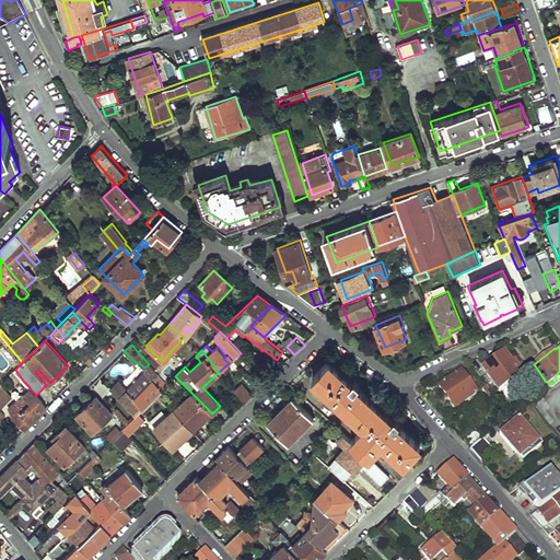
[(481,369),(498,389),(518,374),(503,352),(481,369)]
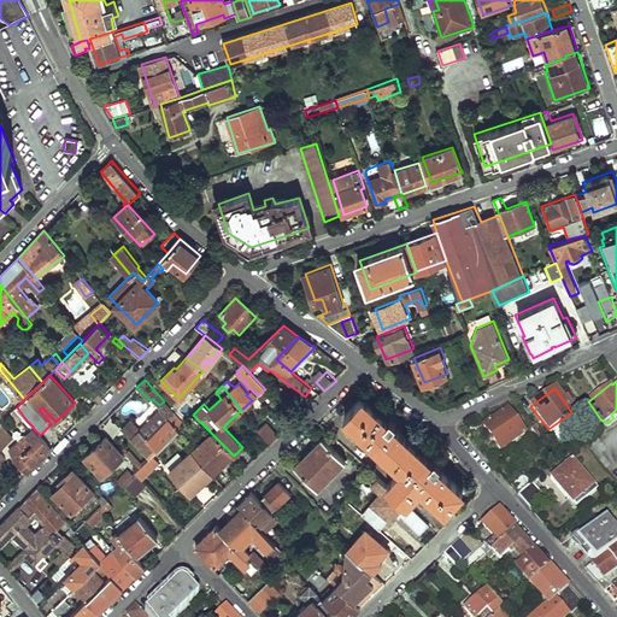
[(246,395),(252,400),(257,395),(252,391),(248,393),(246,395)]
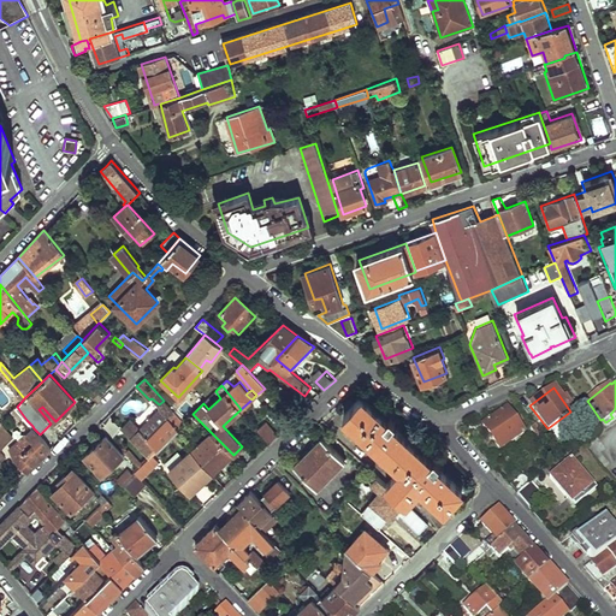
[(18,391),(6,402),(13,412),(17,407),(24,398),(18,391)]
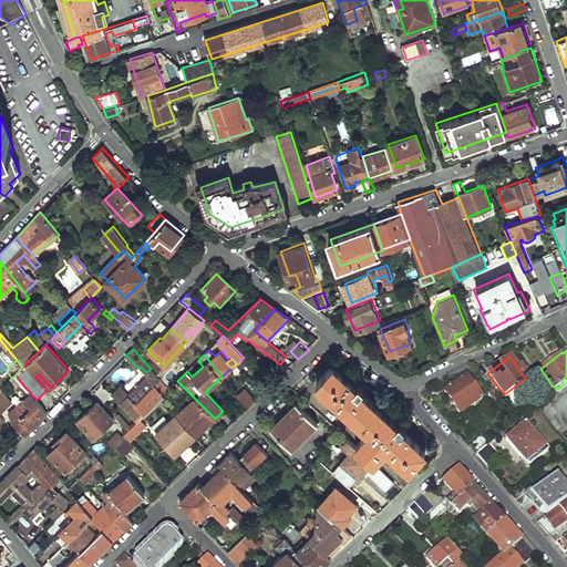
[(83,362),(75,369),(82,377),(90,369),(83,362)]
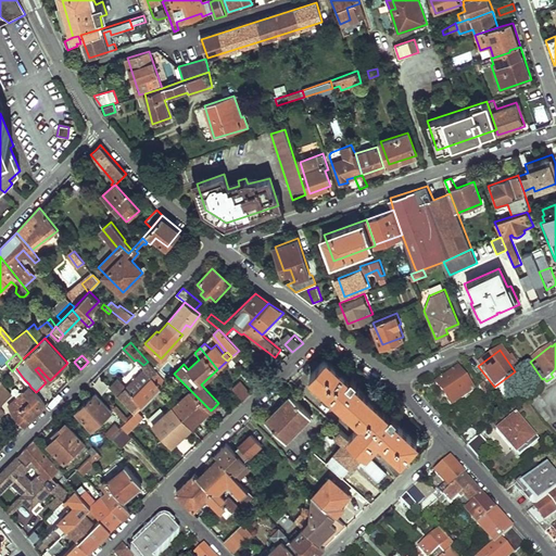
[(362,424),(349,440),(364,453),(366,454),(379,440),(401,459),(417,442),(325,358),(311,375),(362,424)]
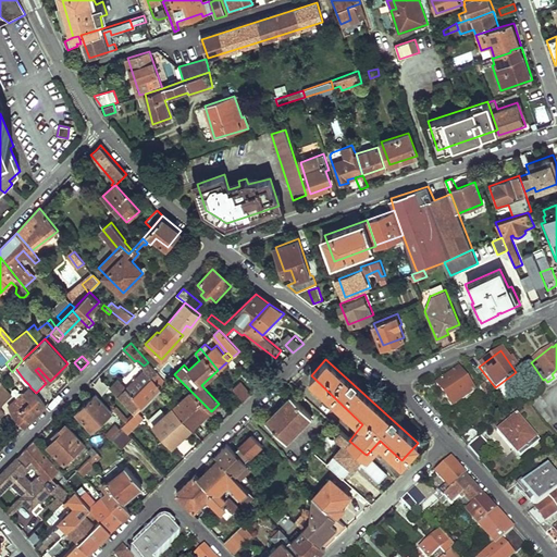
[(153,378),(146,369),(127,387),(120,395),(136,413),(160,390),(162,387),(166,382),(158,373),(153,378)]
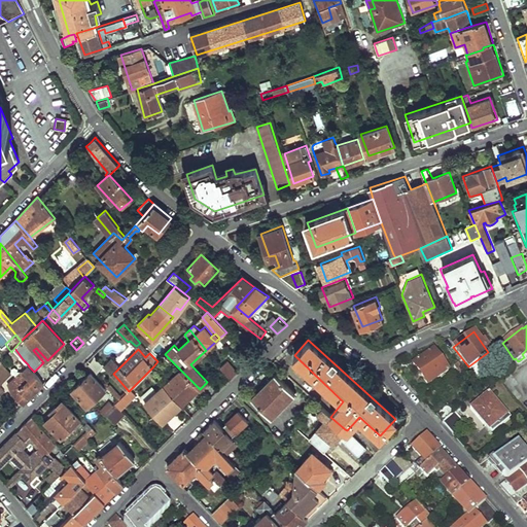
[(411,363),(426,385),(447,370),(431,349),(411,363)]
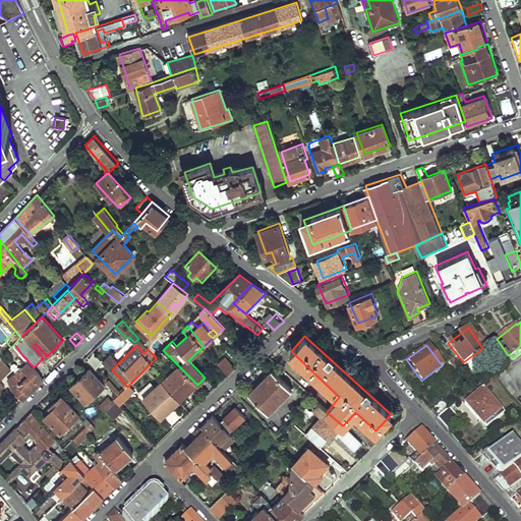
[(490,353),(504,369),(508,366),(495,350),(490,353)]
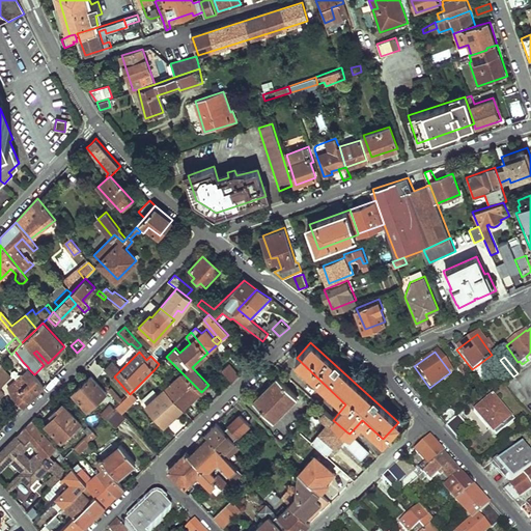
[(106,367),(114,376),(121,369),(113,360),(106,367)]
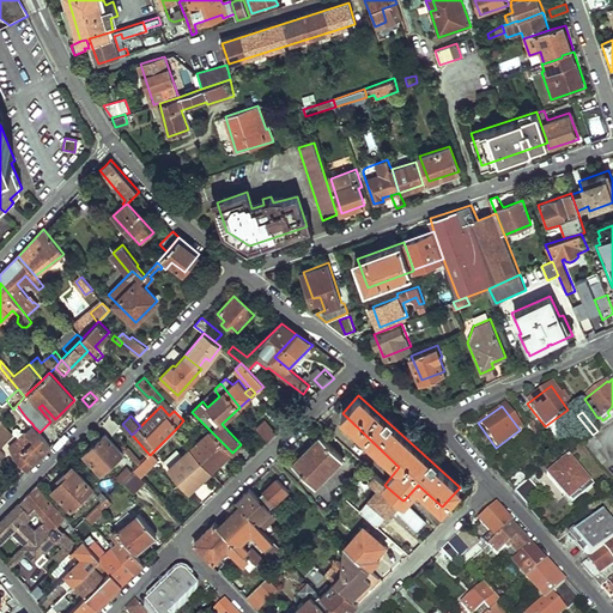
[(26,418),(22,423),(28,429),(32,424),(26,418)]
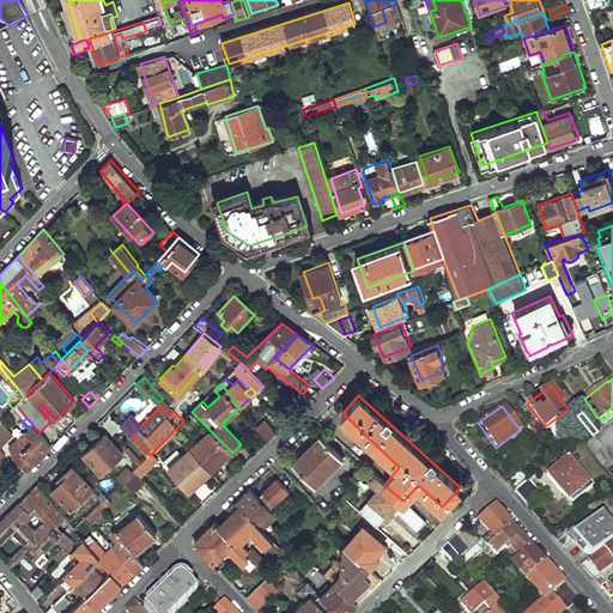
[(0,423),(0,448),(12,434),(1,422),(0,423)]
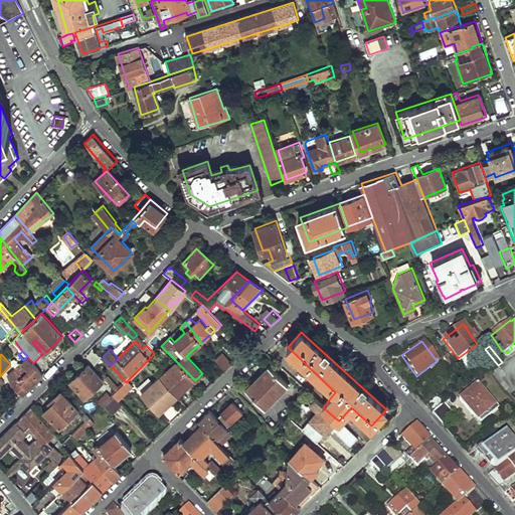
[(231,365),(221,354),(215,359),(225,371),(231,365)]
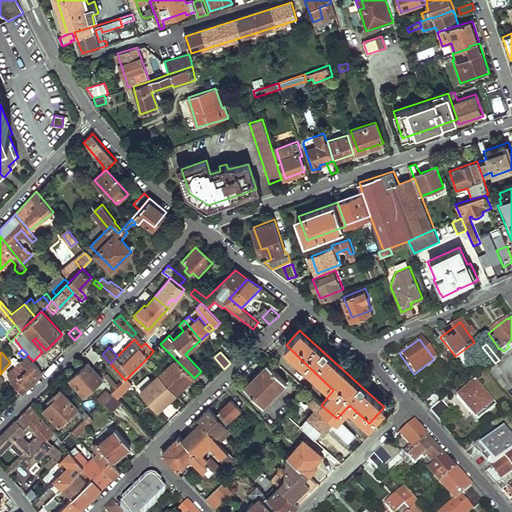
[(441,355),(447,362),(450,359),(445,352),(441,355)]
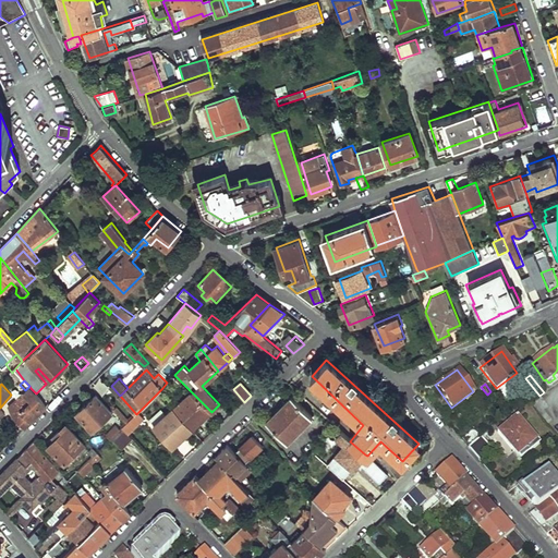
[(10,414),(24,428),(46,405),(36,393),(31,388),(10,408),(10,414)]
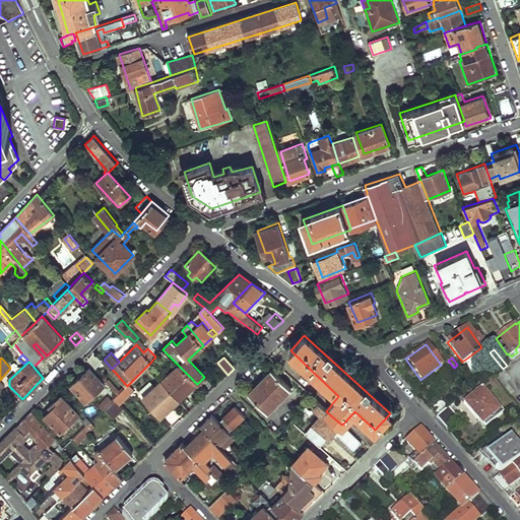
[(72,385),(86,400),(105,384),(89,367),(72,385)]
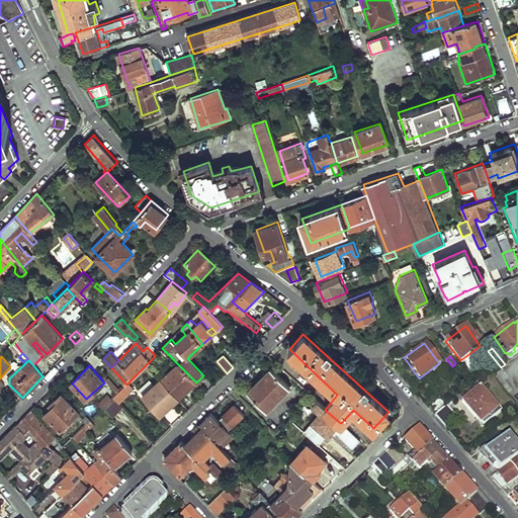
[(179,365),(162,380),(178,399),(196,382),(179,365)]
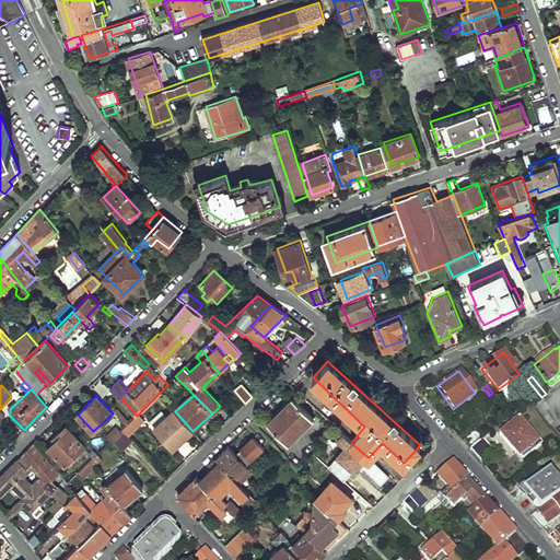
[(292,398),(267,423),(289,444),(313,420),(292,398)]
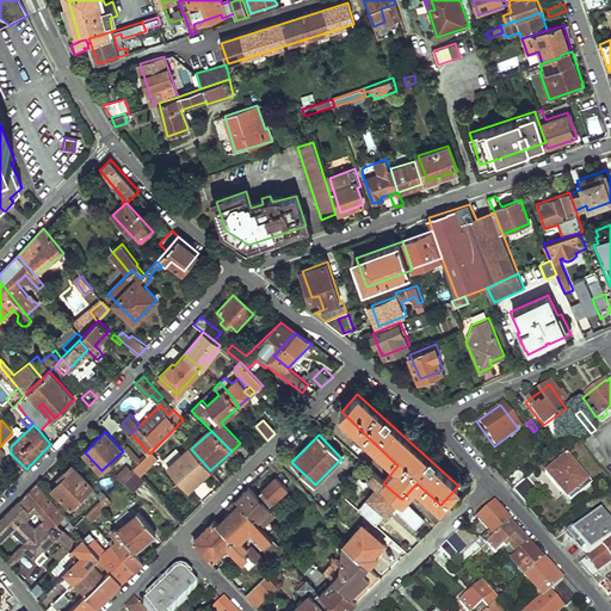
[(191,449),(170,468),(189,489),(210,470),(191,449)]
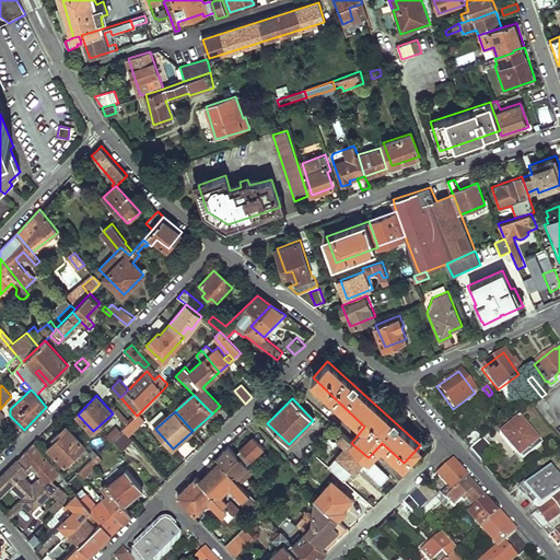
[(137,416),(129,422),(133,426),(140,420),(137,416)]
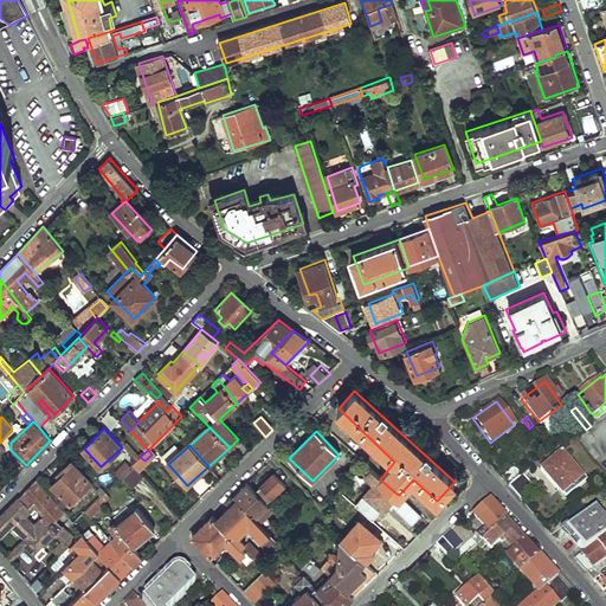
[(540,470),(562,496),(582,478),(560,452),(540,470)]
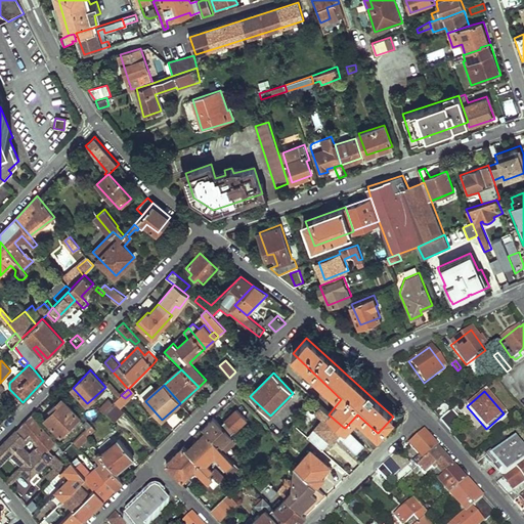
[(111,396),(99,407),(104,412),(107,409),(116,401),(111,396)]
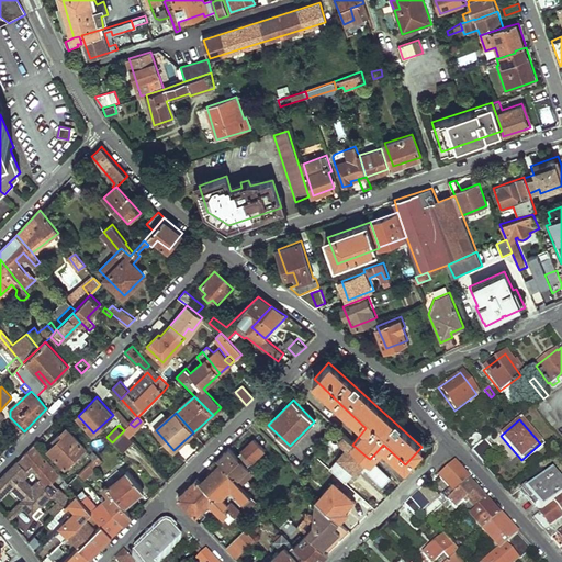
[(57,440),(49,448),(67,464),(78,454),(81,457),(88,449),(66,428),(55,439),(57,440)]
